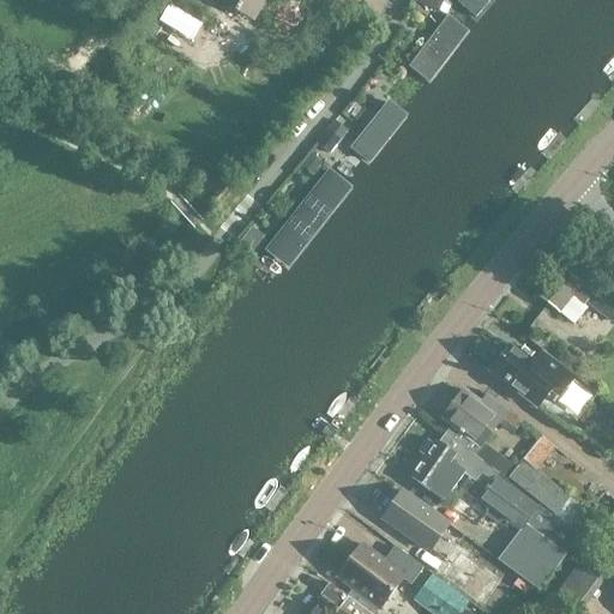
[(216,0),(253,20),(264,0),(216,0)]
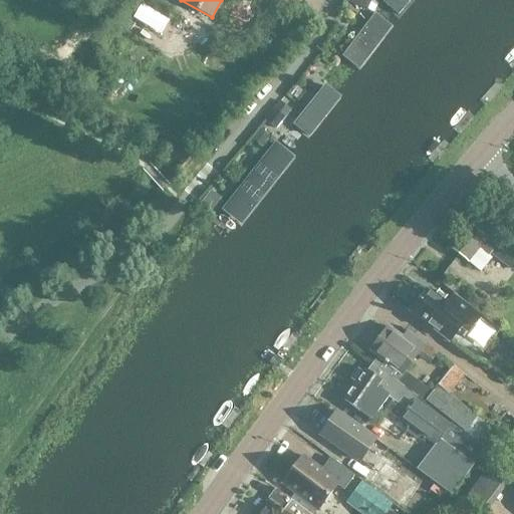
[(345,0),(365,10),(366,10),(370,0),(345,0)]
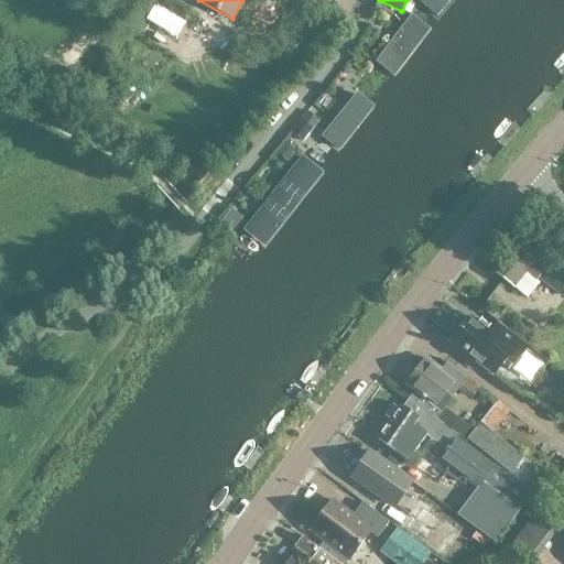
[(421,0),(420,2),(426,9),(435,0),(421,0)]
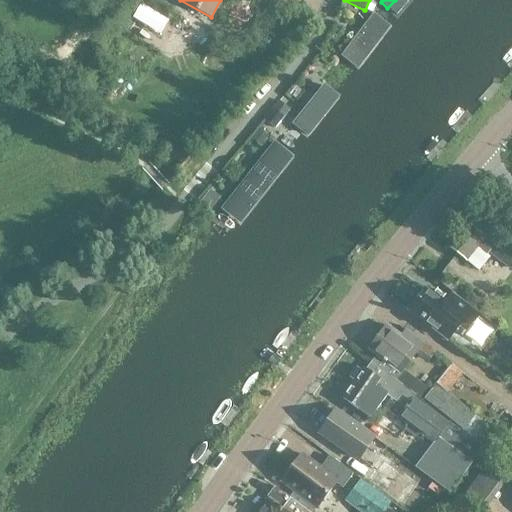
[(401,0),(387,14),(400,26),(422,0),(401,0)]
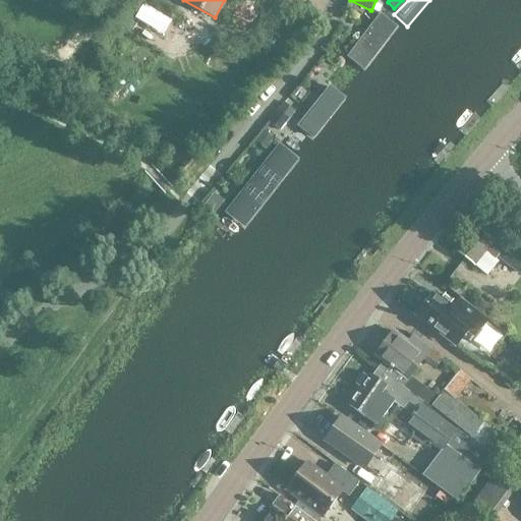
[(385,19),(379,14),(343,52),(349,57),(385,19)]
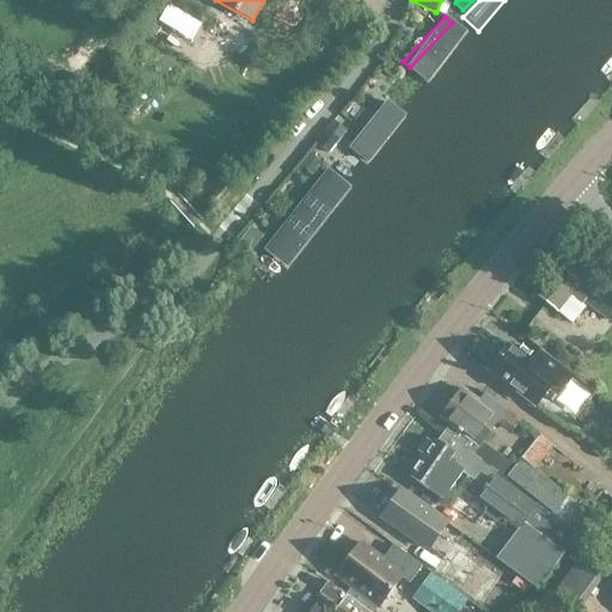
[(458,20),(405,79),(426,97),(476,35),(458,20)]
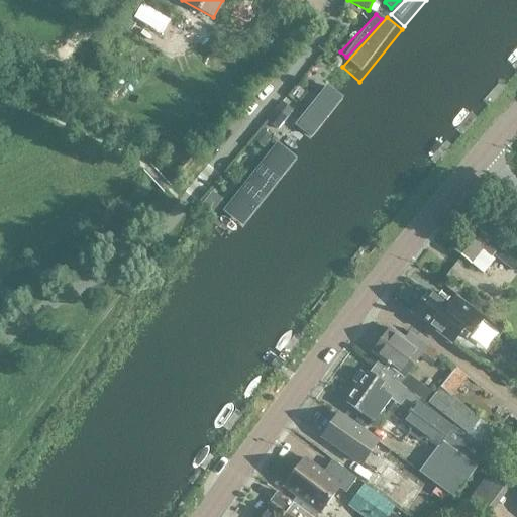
[(329,80),(291,125),(288,129),(315,148),(355,102),(329,80)]
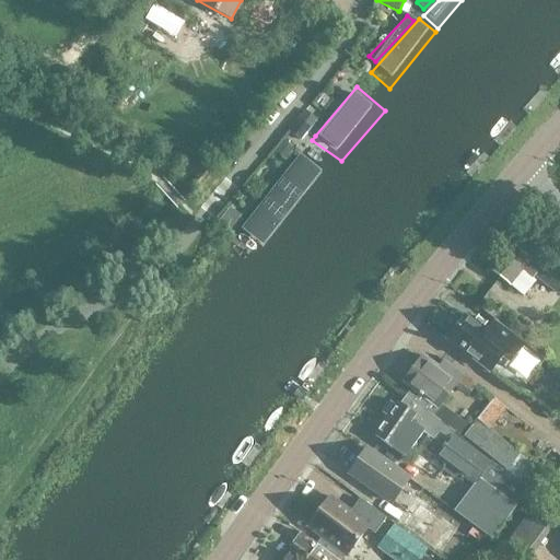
[(305,111),(289,131),(295,137),(299,132),(303,136),(316,119),(305,111)]
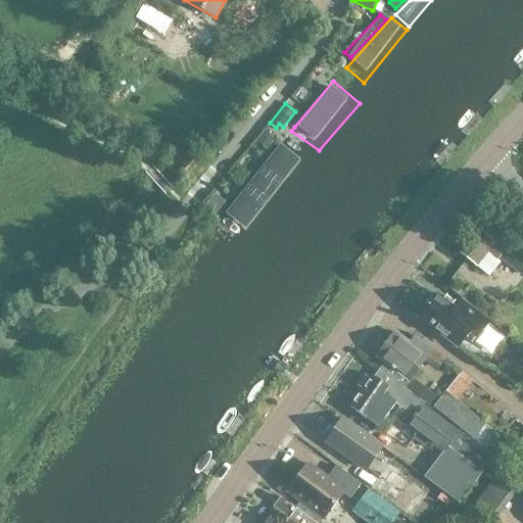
[(273,140),(264,132),(257,140),(267,147),(273,140)]
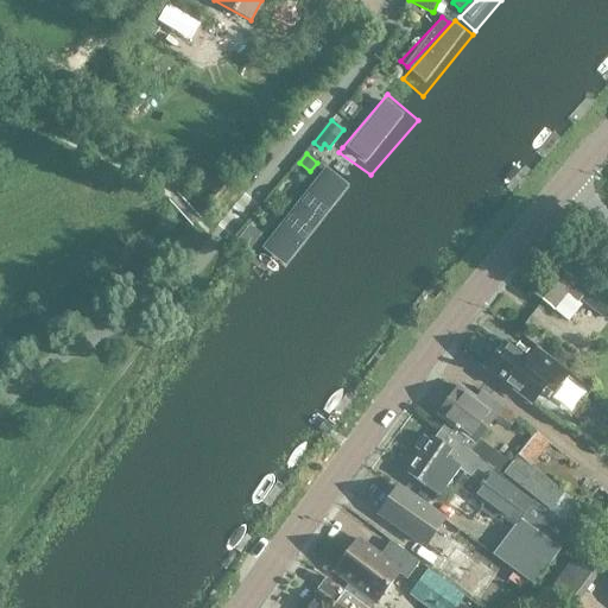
[(327,160),(254,253),(287,283),(361,189),(327,160)]
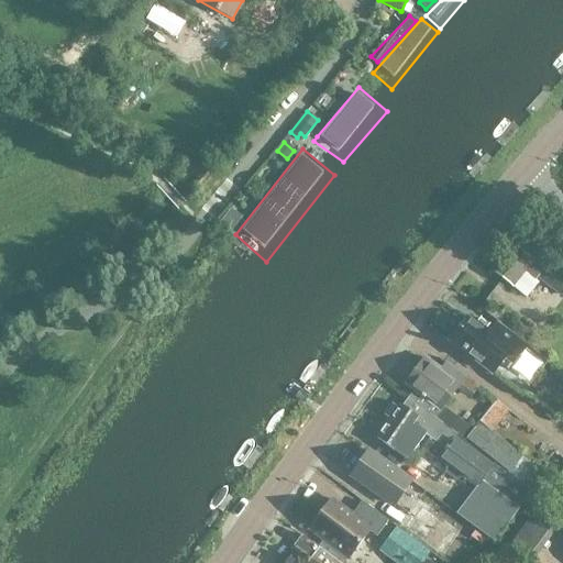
[(234,228),(242,212),(230,207),(222,222),(234,228)]
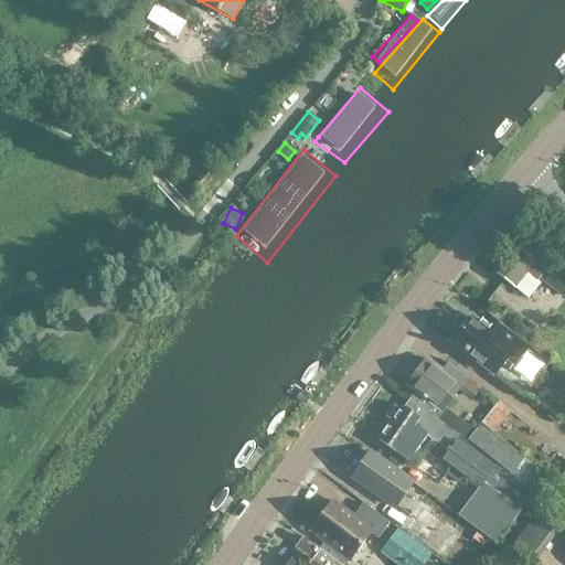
[(494,273),(515,289),(528,299),(540,284),(562,300),(564,295),(564,269),(553,260),(545,270),(534,263),(535,262),(515,246),(494,273)]
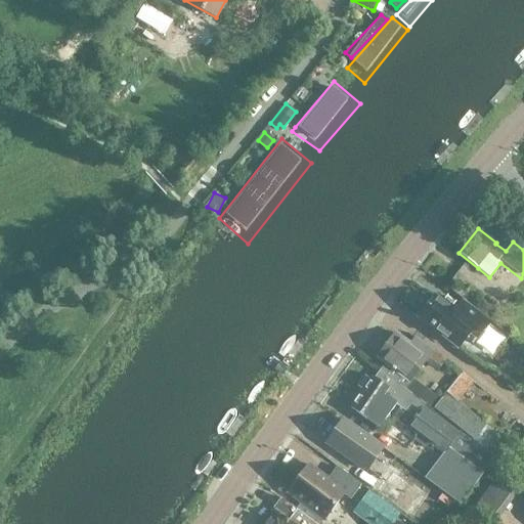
[(442,287),(419,317),(485,368),(509,337),(442,287)]
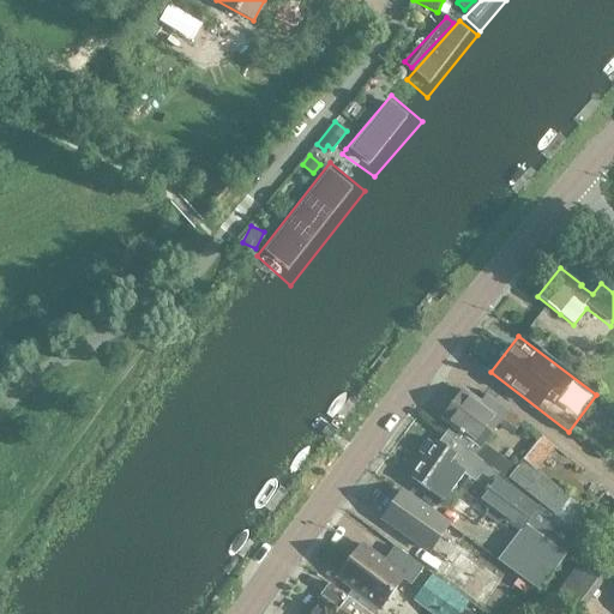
[(443,419),(452,426),(445,435),(576,535),(577,534),(571,529),(585,511),(567,497),(567,495),(522,459),(515,468),(483,444),(509,411),(491,397),(483,407),(463,391),(443,419)]
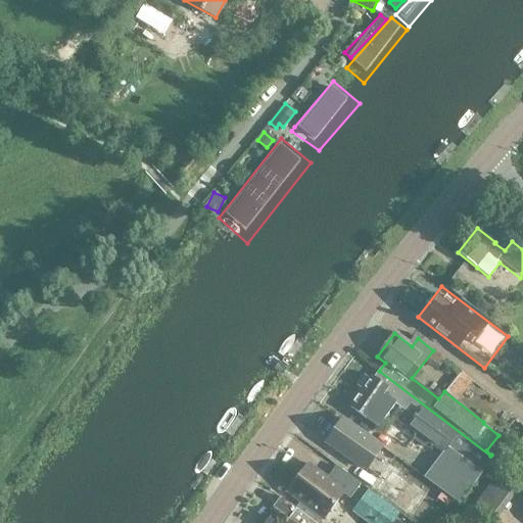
[(490,456),(379,371),(374,378),(372,377),(349,407),(377,428),(395,405),(413,417),(406,427),(441,453),(423,477),(456,503),(490,456)]
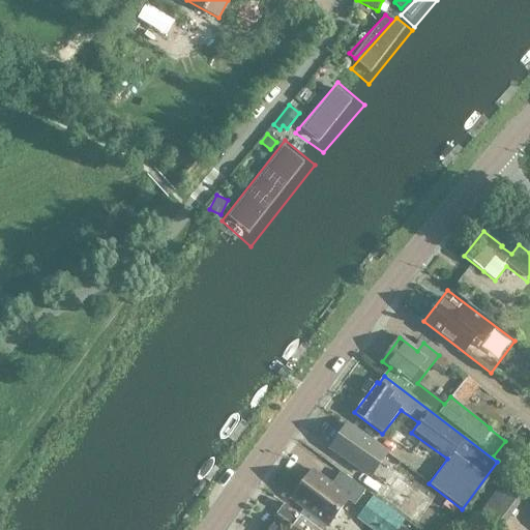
[(371,477),(387,454),(347,425),(330,448),(371,477)]
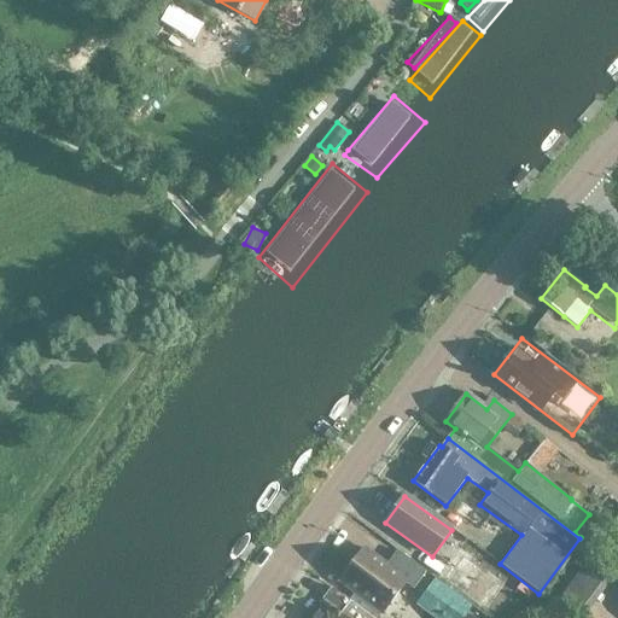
[(407,581),(365,548),(339,581),(382,613),(407,581)]
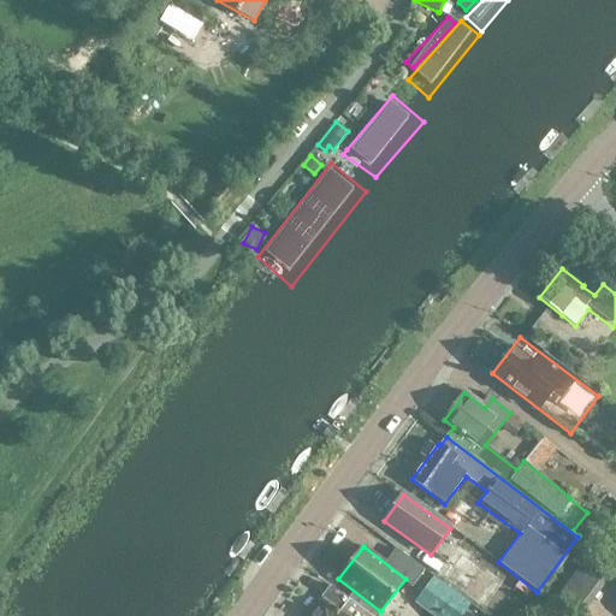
[(479,606),(496,582),(461,556),(443,580),(479,606)]
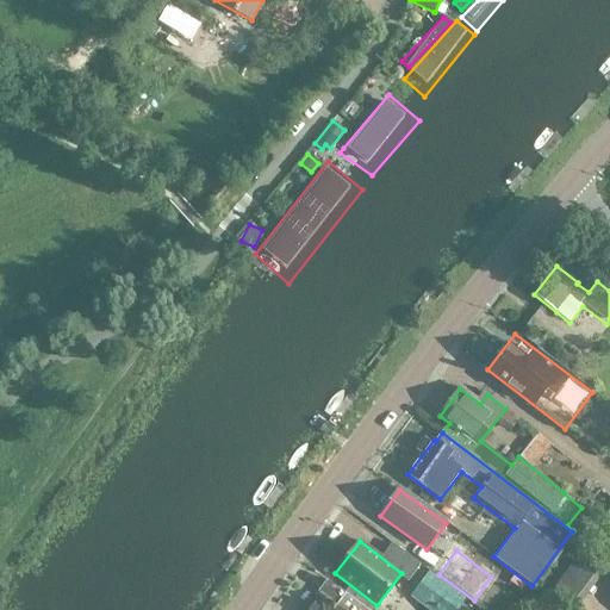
[(559,583),(579,596),(596,570),(576,556),(559,583)]
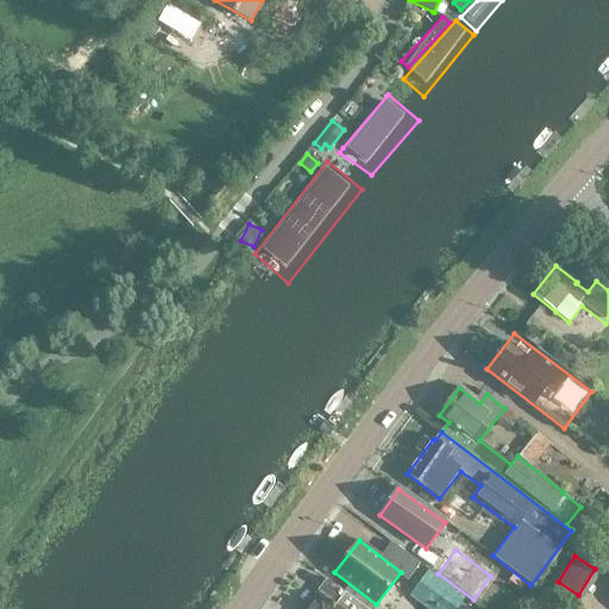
[(426,608),(457,608),(465,598),(428,571),(409,596),(426,608)]
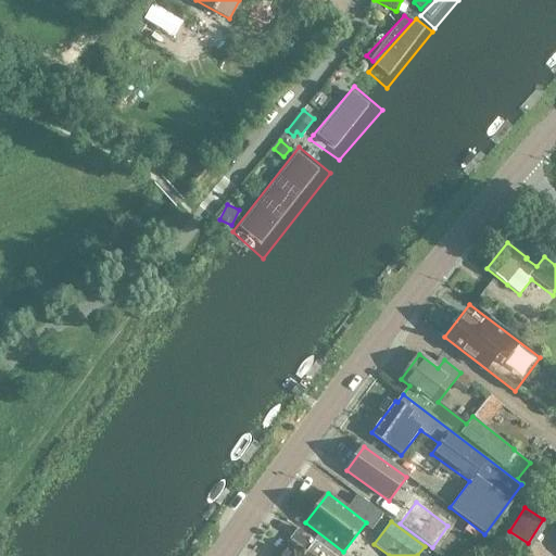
[(292,542),(281,555),(336,555),(314,541),(306,552),(292,542)]
